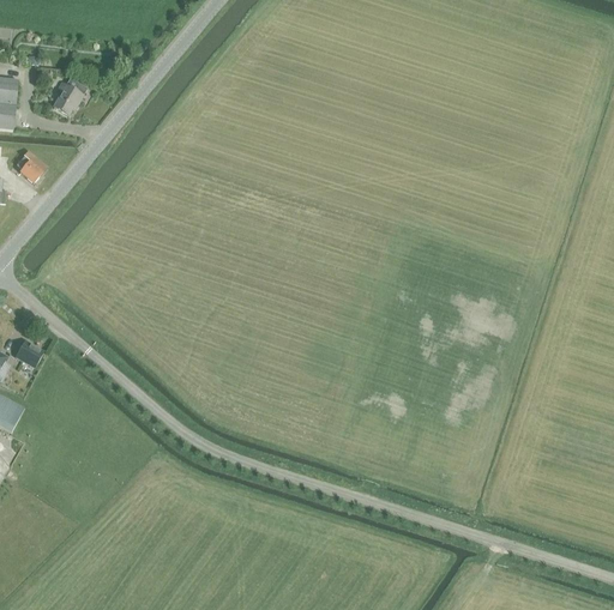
[(18,79),(0,77),(0,128),(13,130),(18,79)]
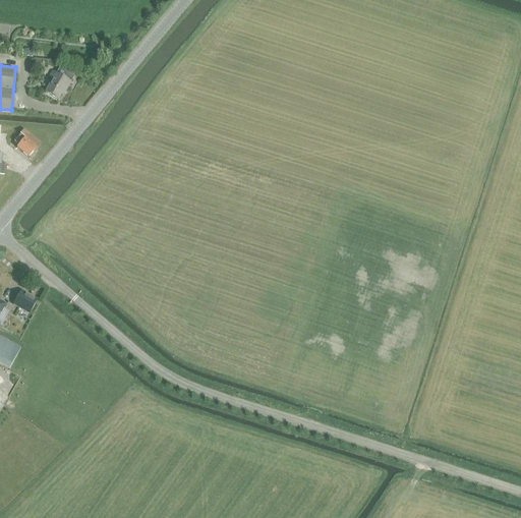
[(46,91),(60,99),(71,80),(70,79),(73,74),(60,66),(57,71),(53,69),(49,76),(53,78),(46,91)]
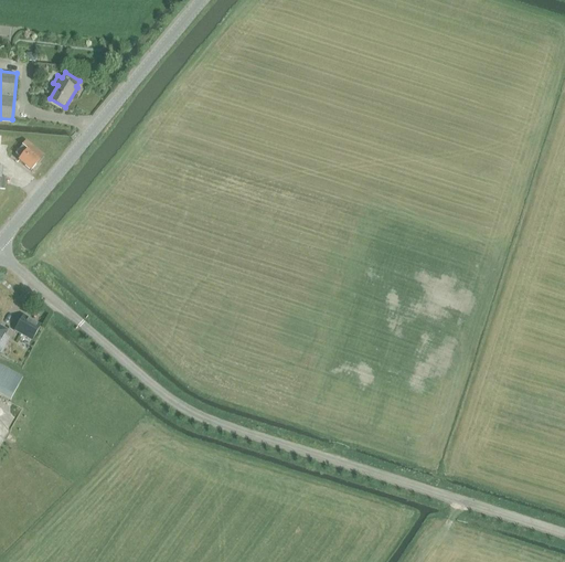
[(31,171),(44,155),(28,140),(18,152),(22,157),(19,160),(31,171)]
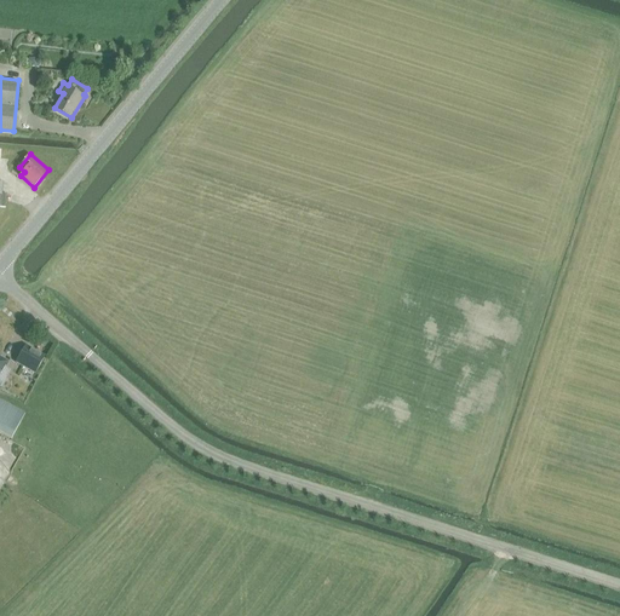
[(16,360),(35,370),(45,353),(26,343),(16,360)]
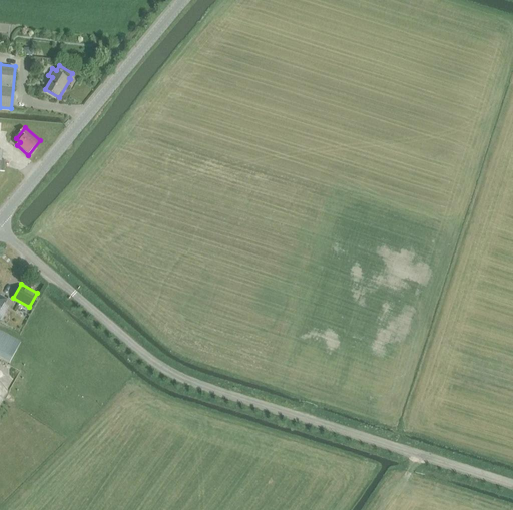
[(0,357),(9,362),(21,341),(0,330),(0,357)]
